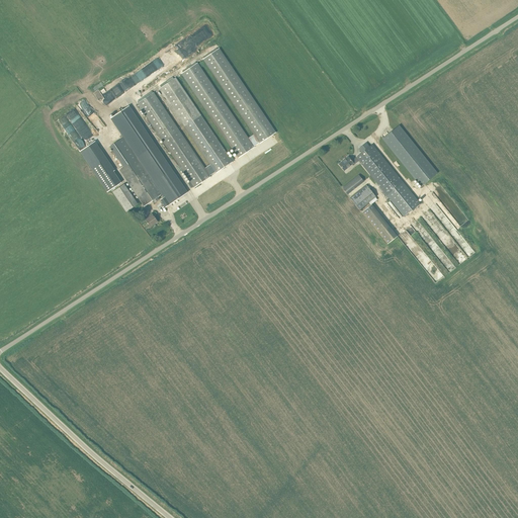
[(187,52),(213,35),(207,26),(181,42),(187,52)]
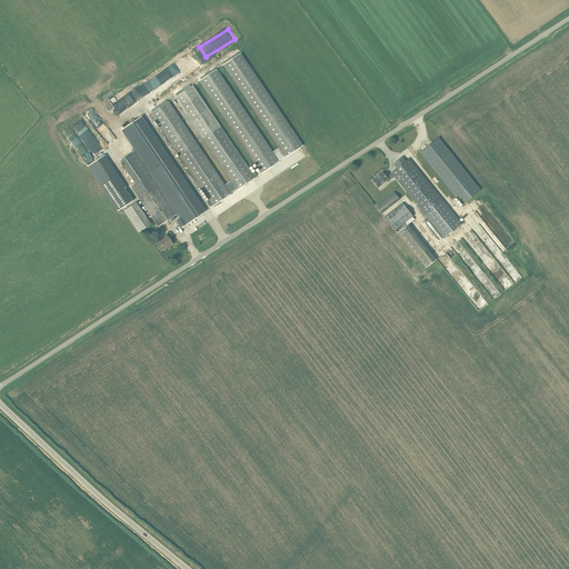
[(280,150),(273,155),(217,69),(199,81),(261,173),(279,162),(278,161),(285,157),(286,158),(303,146),(240,53),(222,65),(280,150)]
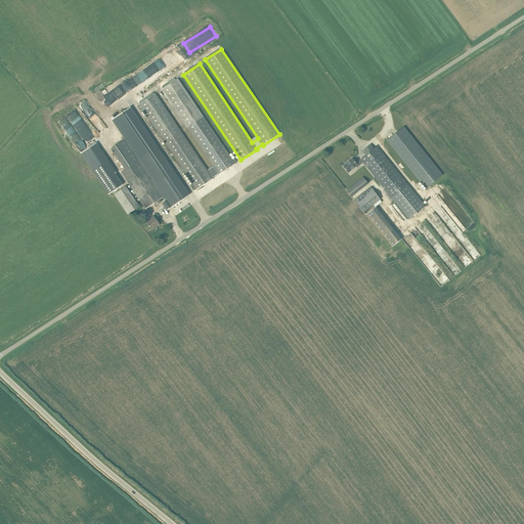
[(158,62),(130,80),(134,85),(161,69),(158,62)]
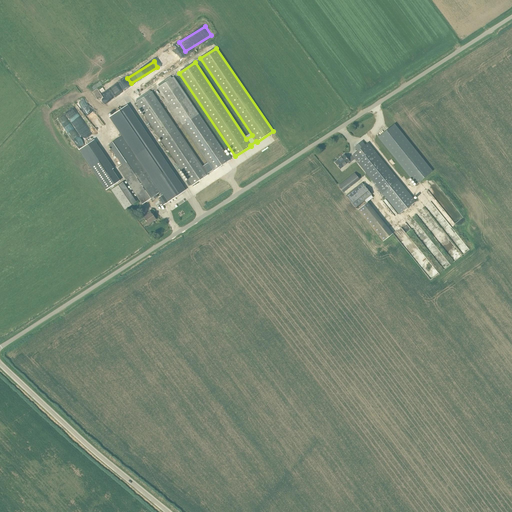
[(177,129),(161,140),(192,186),(208,175),(207,174),(213,170),(214,171),(229,160),(173,77),(157,88),(209,164),(203,168),(177,129)]
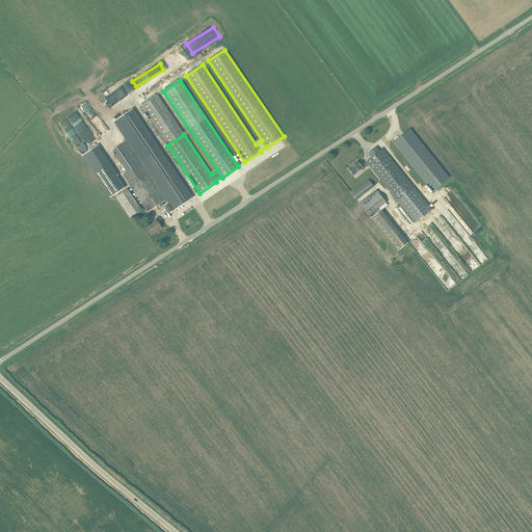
[(117,102),(125,97),(124,95),(134,88),(130,82),(112,94),(117,102)]
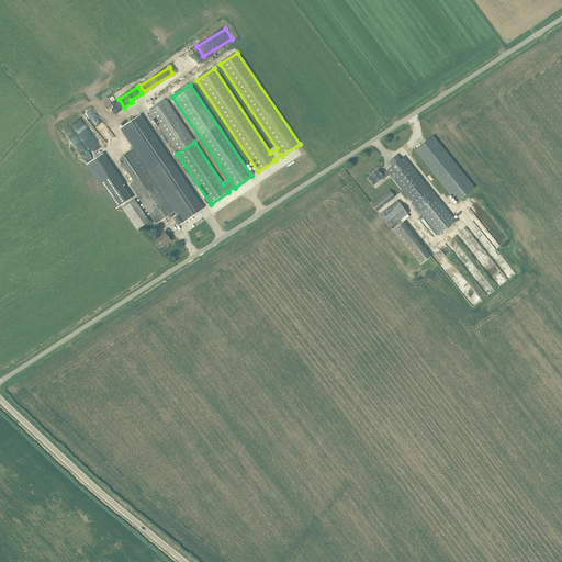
[(149,112),(177,154),(194,142),(167,101),(166,101),(165,99),(149,109),(150,111),(149,112)]
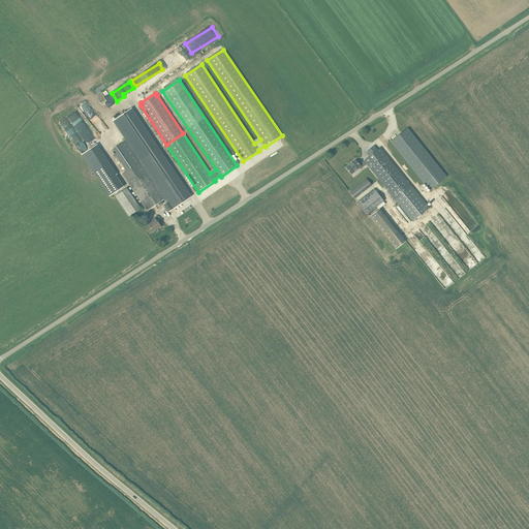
[(131,109),(114,121),(150,175),(153,179),(162,193),(165,197),(168,201),(163,205),(168,212),(191,196),(131,109)]
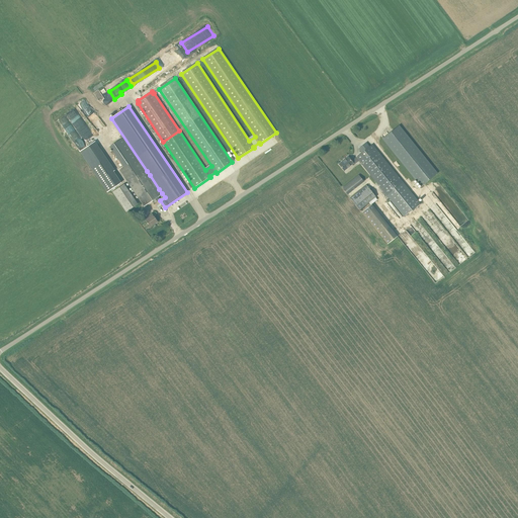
[(90,110),(86,115),(97,126),(102,120),(90,110)]
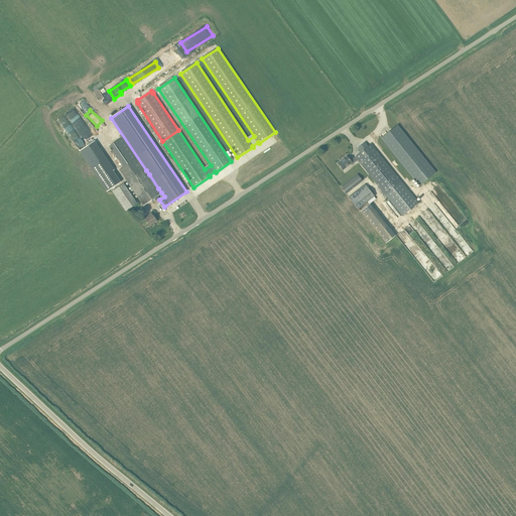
[(63,115),(57,119),(65,129),(71,124),(63,115)]
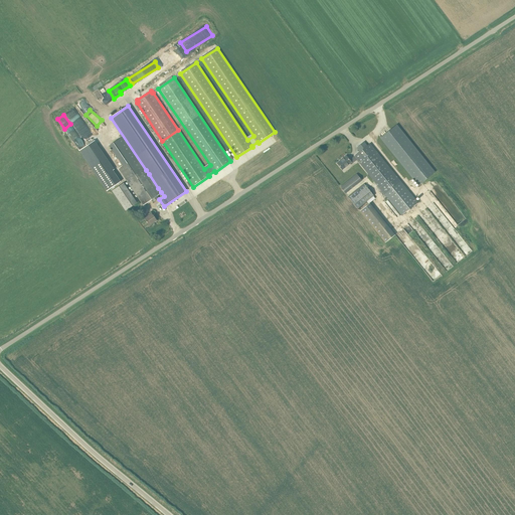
[(436,172),(396,125),(379,138),(418,186),(436,172)]
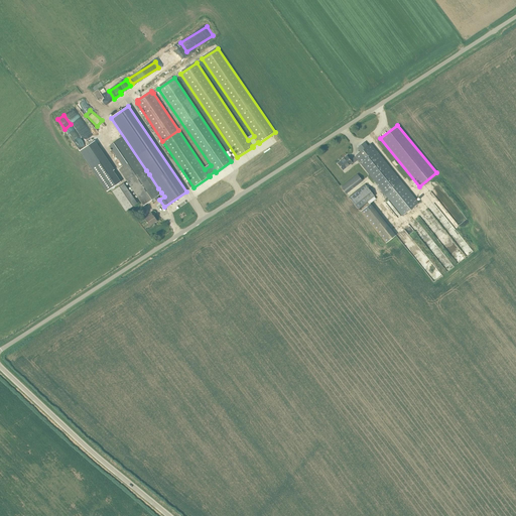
[(146,170),(145,171),(122,137),(109,146),(115,155),(123,167),(118,170),(143,207),(151,201),(152,203),(159,199),(157,197),(160,195),(160,194),(161,192),(158,188),(157,188),(148,175),(149,174),(146,170)]
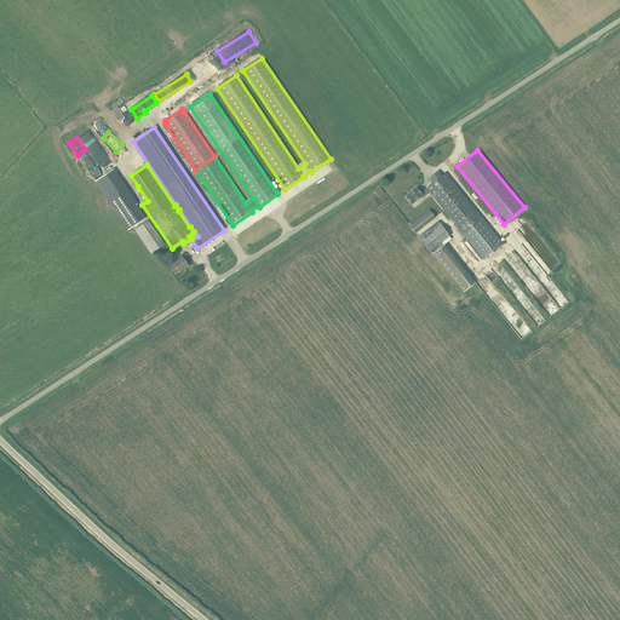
[(128,230),(145,219),(136,205),(137,204),(114,170),(96,182),(128,230)]
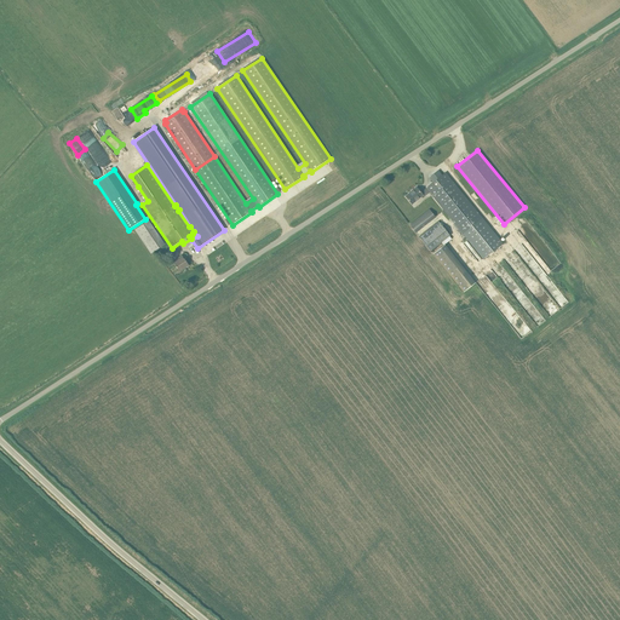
[(434,183),(426,188),(430,193),(431,195),(464,235),(483,259),(503,244),(483,219),(449,178),(446,173),(442,176),(440,173),(438,171),(430,178),(434,183)]
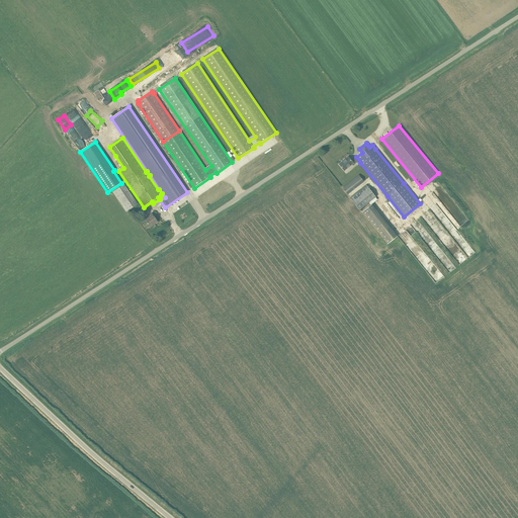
[(358,161),(360,163),(359,161),(356,157),(355,158),(356,158),(352,162),(348,157),(339,164),(345,171),(352,165),(353,166),(358,161)]
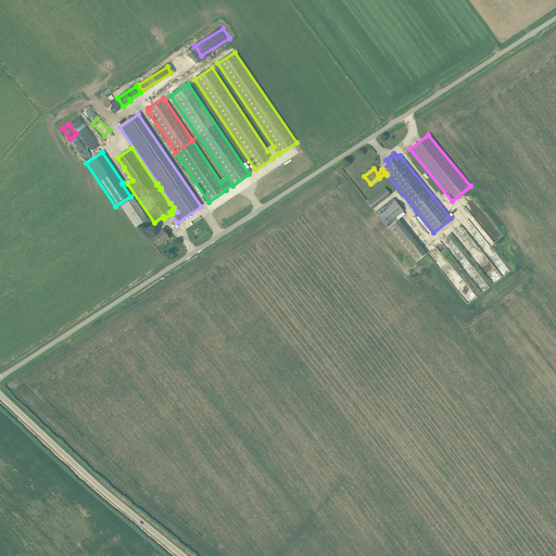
[(384,188),(367,202),(373,210),(390,196),(384,188)]
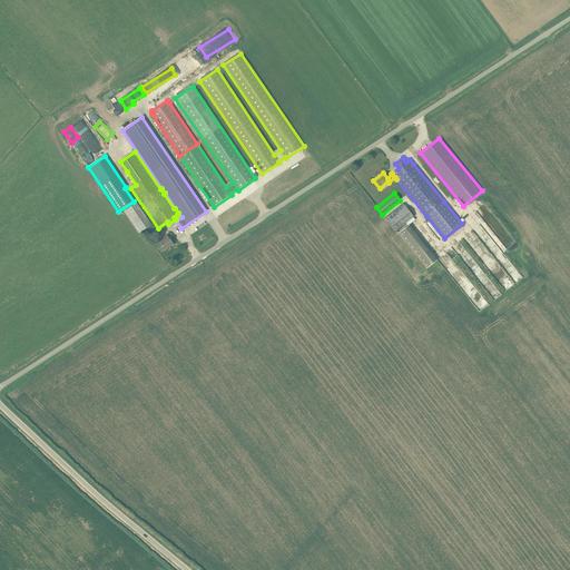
[(151,225),(137,203),(124,212),(138,233),(151,225)]
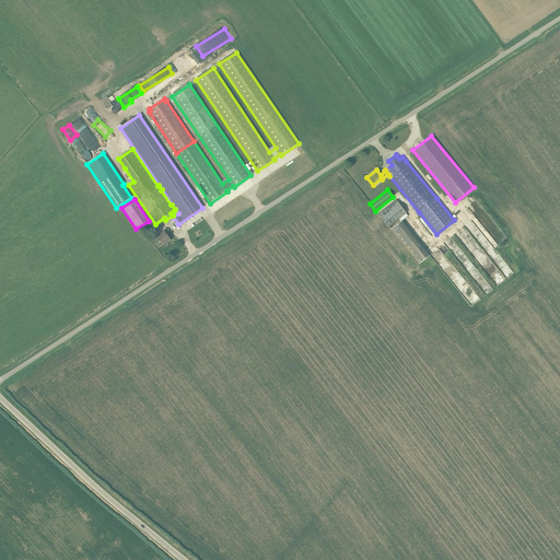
[(406,212),(396,200),(378,214),(388,226),(398,219),(406,212)]
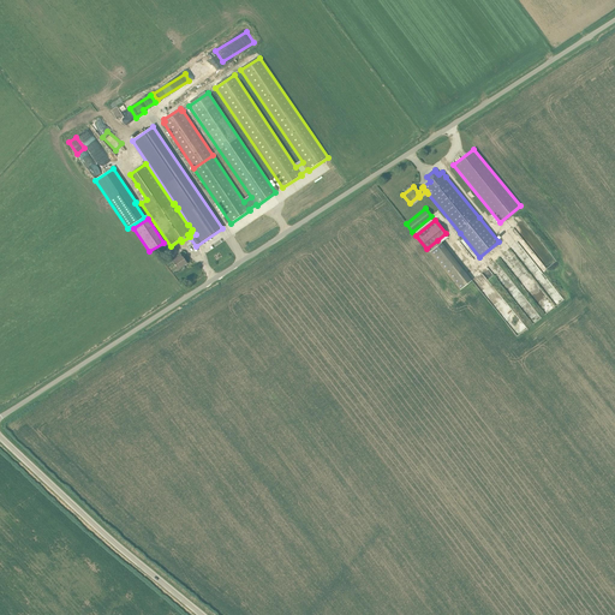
[(445,248),(441,243),(430,252),(434,257),(445,248)]
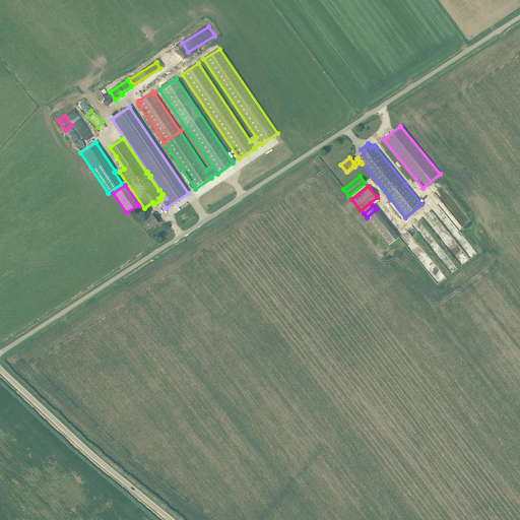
[(157,222),(152,214),(144,220),(150,228),(157,222)]
